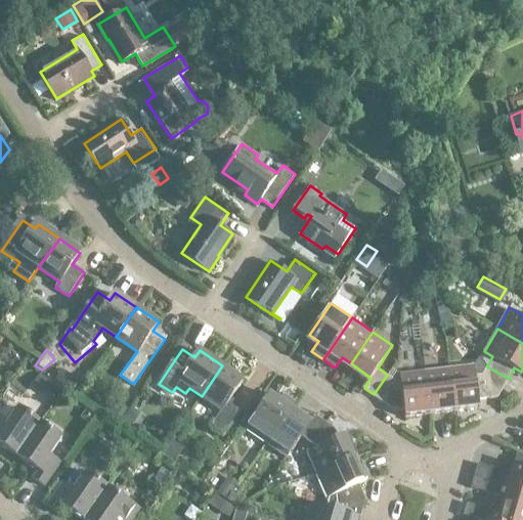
[(474,363),(449,366),(454,409),(480,406),(479,398),(498,395),(509,379),(487,366),(483,374),(476,375),(474,363)]
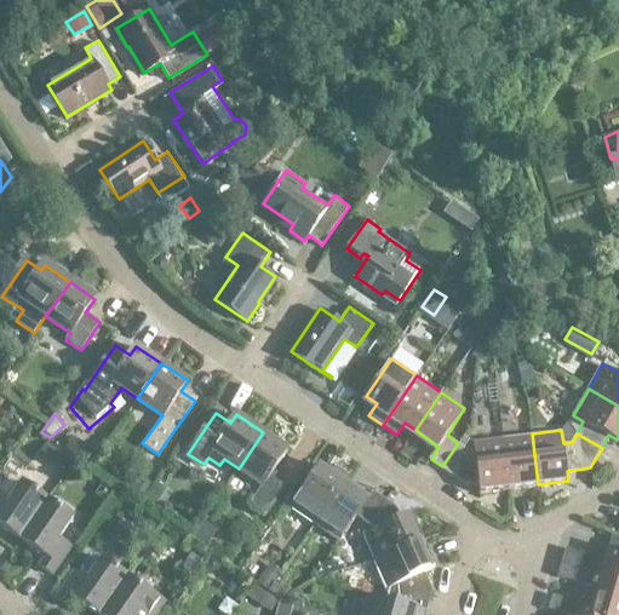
[(288,449),(263,432),(239,469),(263,487),(251,504),(267,513),(287,484),(271,475),(288,449)]
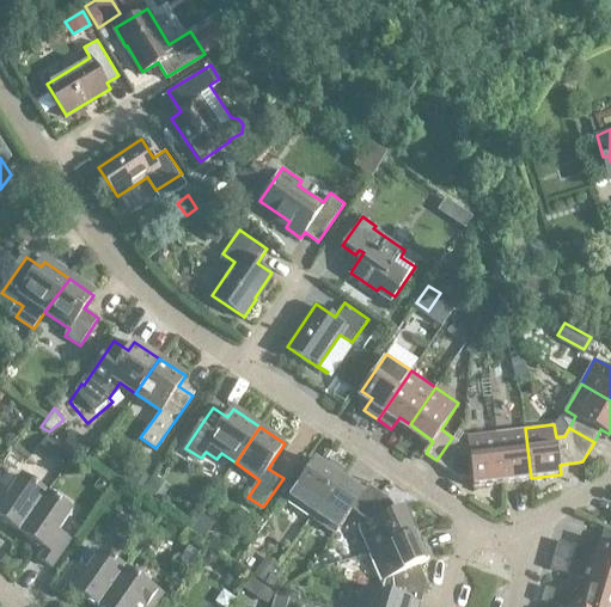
[(531,478),(525,428),(496,433),(502,482),(531,478)]
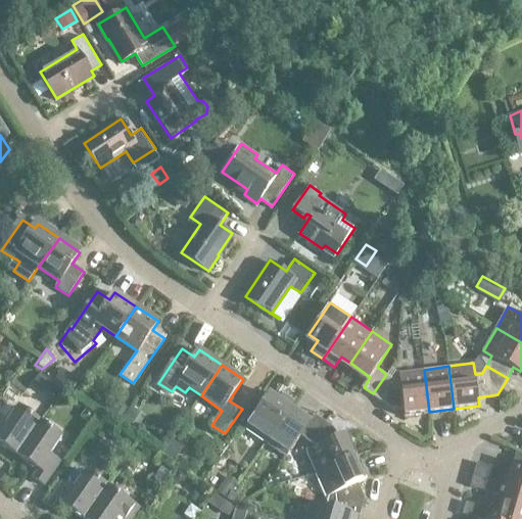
[(429,412),(424,370),(399,373),(400,383),(395,380),(386,374),(373,393),(382,400),(393,408),(404,407),(405,415),(424,412),(429,412)]
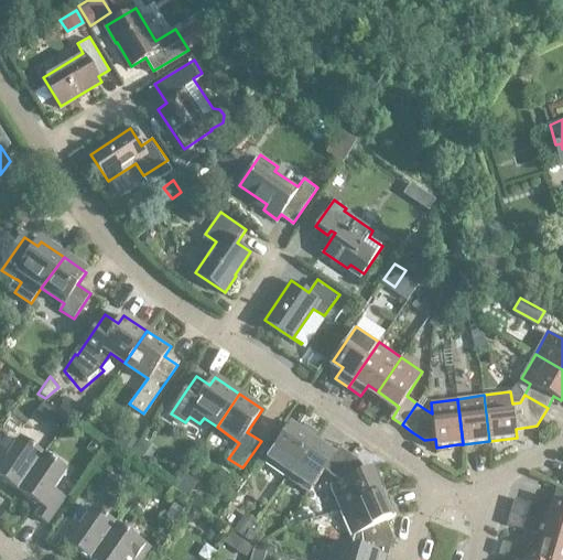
[(44,401),(41,406),(62,420),(65,416),(44,401)]
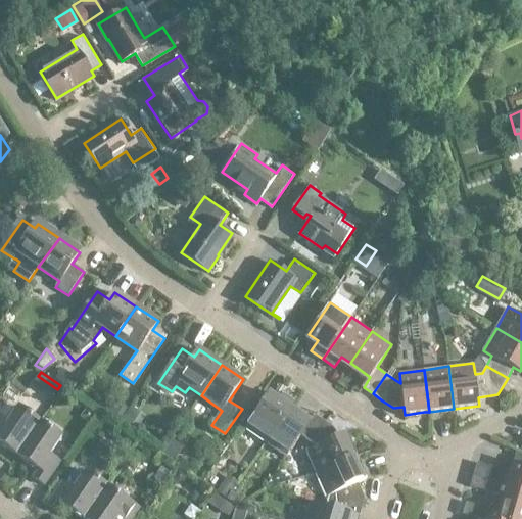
[(245,426),(267,440),(290,406),(294,398),(283,391),(279,398),(270,392),(245,426)]
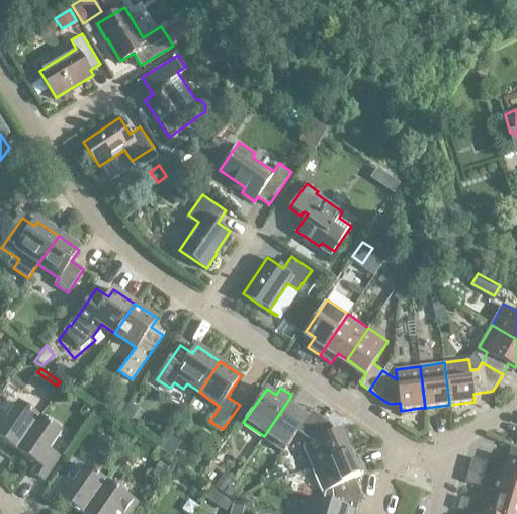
[(0,436),(17,448),(40,415),(18,401),(6,419),(0,414),(0,436)]
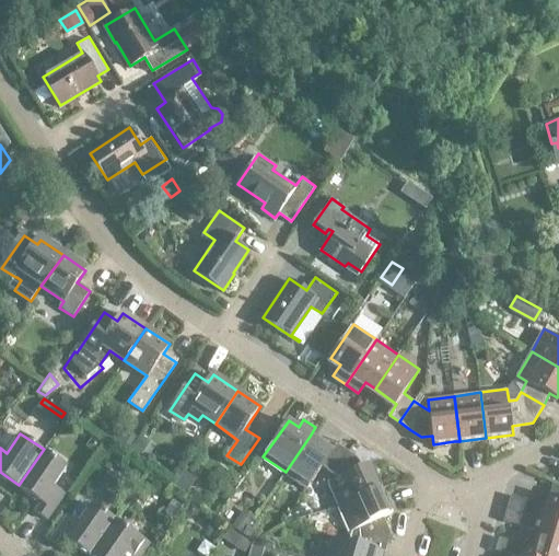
[(143,435),(134,449),(146,458),(155,443),(143,435)]
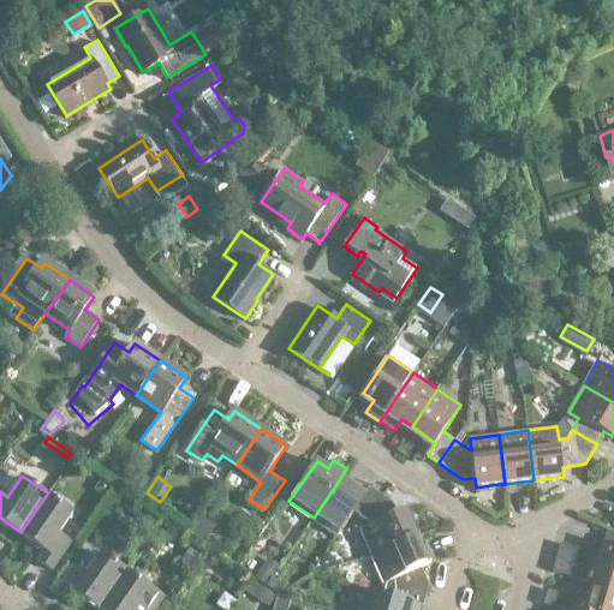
[(365,494),(341,477),(314,518),(338,534),(355,509),(368,518),(383,494),(371,485),(365,494)]
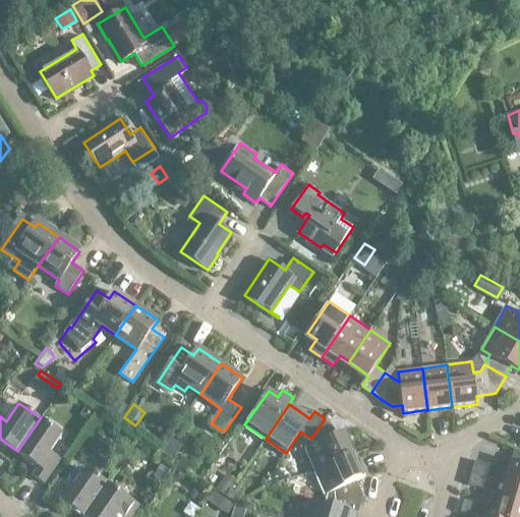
[(88,405),(83,411),(83,414),(91,419),(96,411),(88,405)]
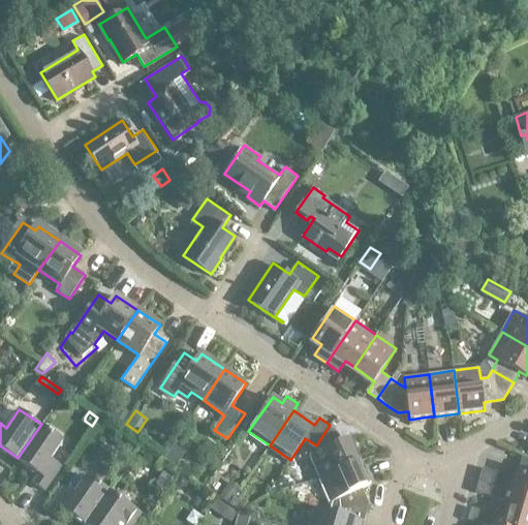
[(63,439),(41,424),(18,458),(39,473),(34,482),(44,489),(61,465),(51,458),(63,439)]
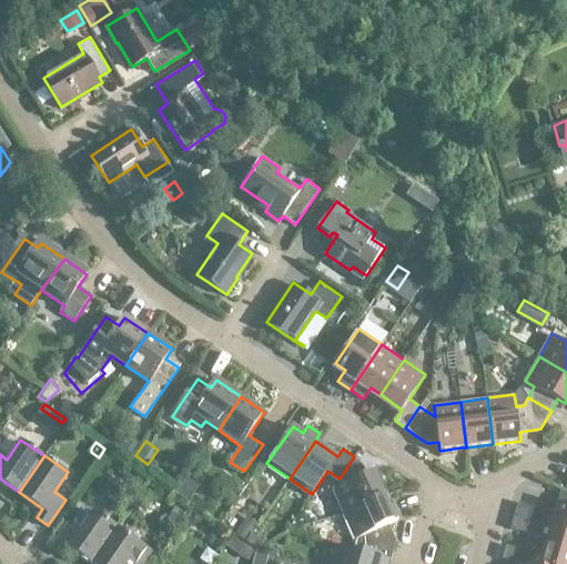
[(364,463),(354,456),(340,479),(341,480),(343,484),(334,489),(344,514),(386,495),(376,470),(368,473),(364,463)]
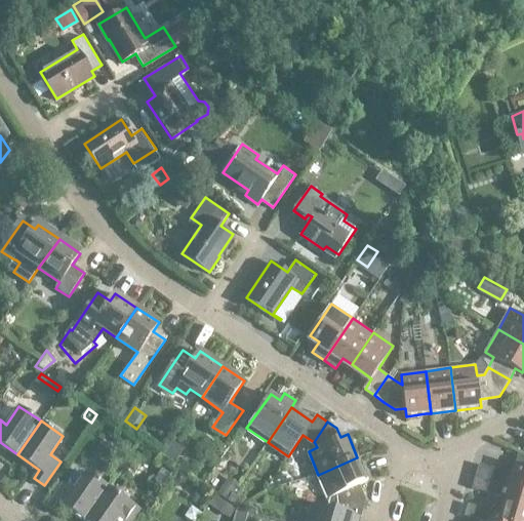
[(119,430),(114,437),(130,449),(135,442),(119,430)]
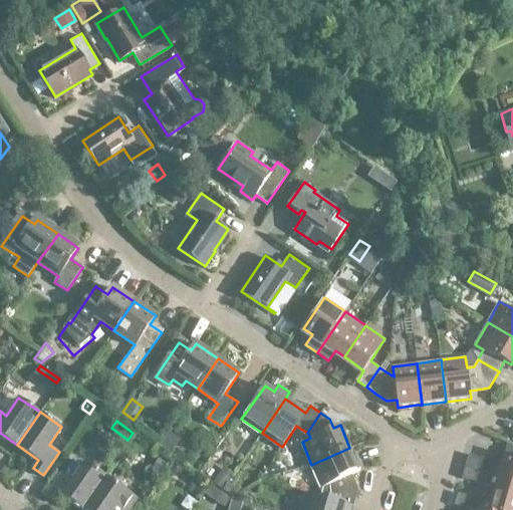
[(170,431),(161,444),(170,451),(180,438),(170,431)]
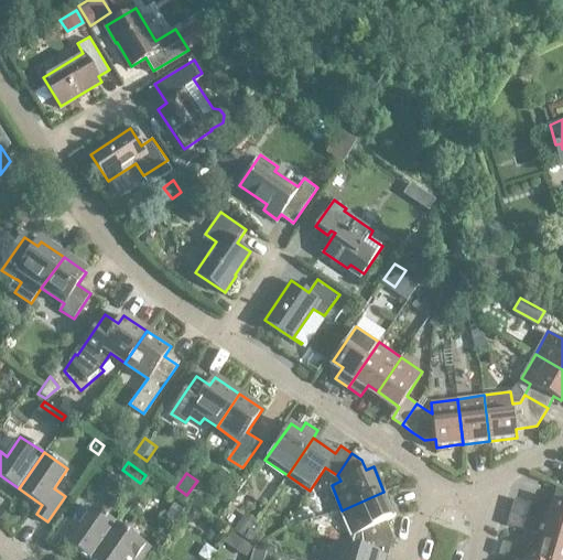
[(394,517),(383,492),(342,510),(354,536),(364,531),(367,539),(394,537),(387,520),(394,517)]
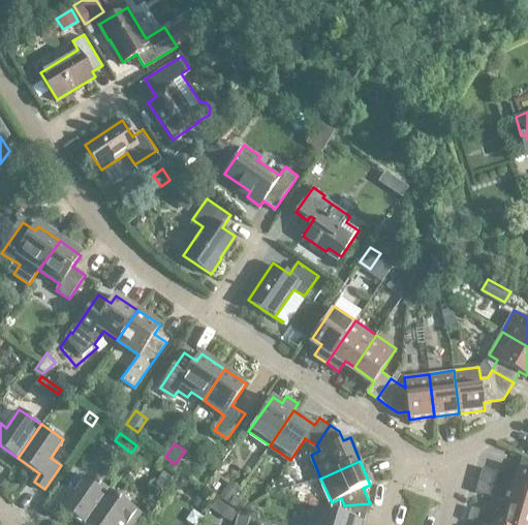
[(484,466),(479,479),(527,492),(527,470),(519,467),(516,479),(513,477),(513,474),(484,466)]
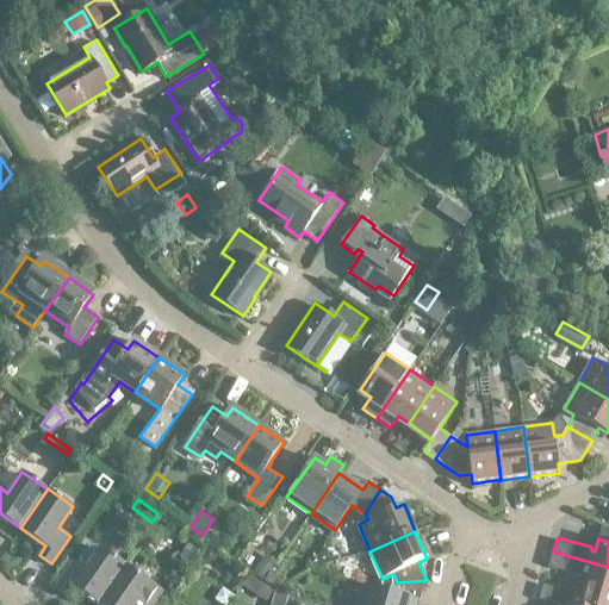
[(192,540),(180,556),(190,562),(202,547),(192,540)]
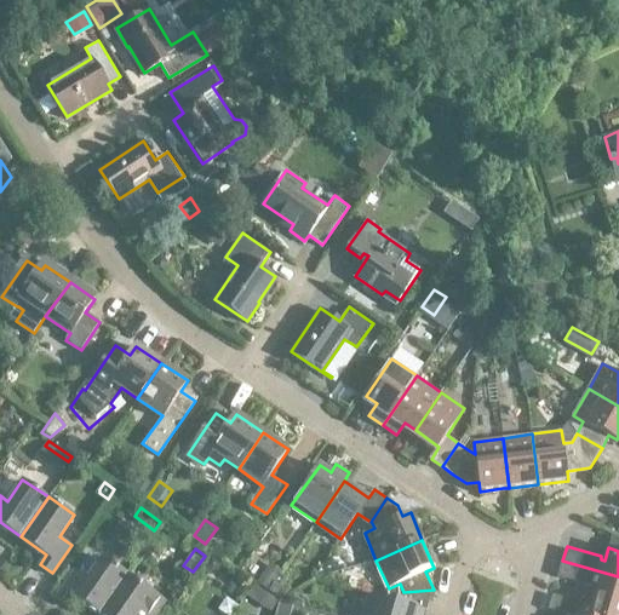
[(213,553),(206,565),(212,568),(221,565),(224,559),(213,553)]
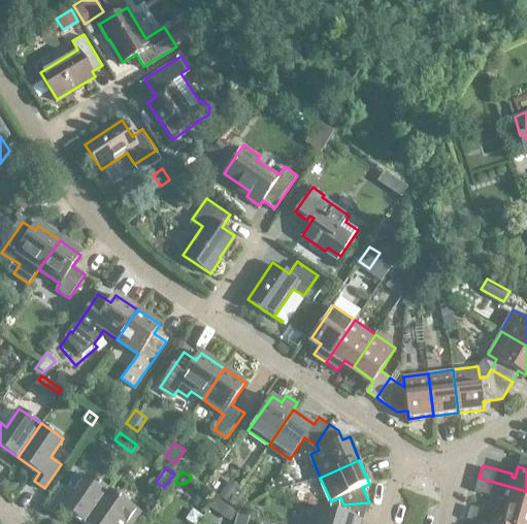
[(64,508),(86,523),(109,488),(87,473),(74,492),(63,485),(47,509),(59,516),(64,508)]
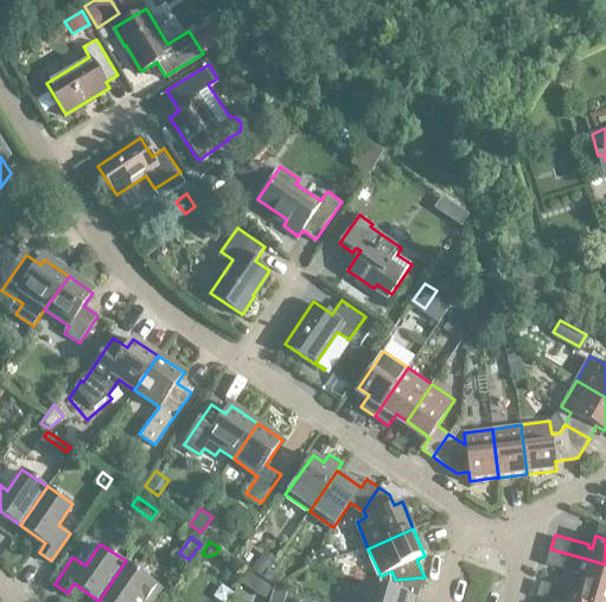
[(605,564),(550,549),(547,562),(581,572),(582,569),(586,570),(582,582),(605,589),(605,564)]
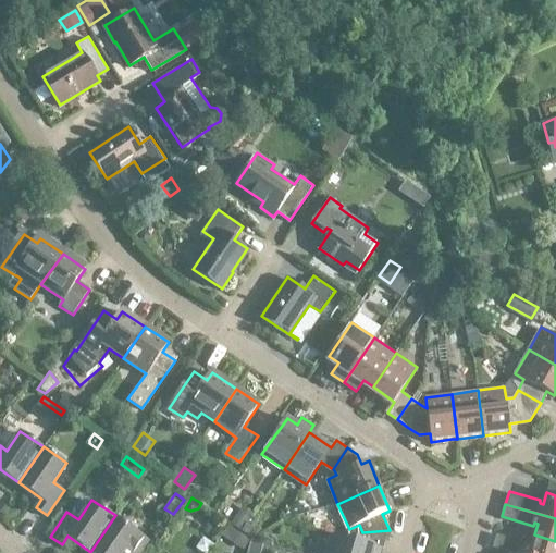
[(241,508),(232,521),(243,529),(251,515),(241,508)]
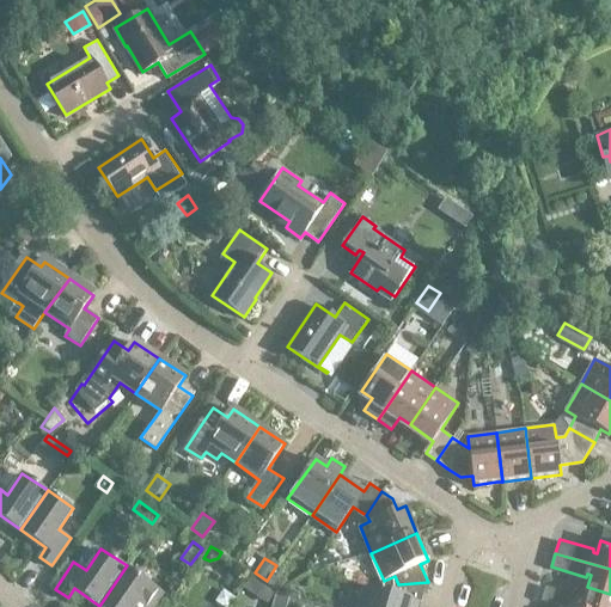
[(153,606),(164,592),(127,565),(99,606),(102,606),(153,606)]
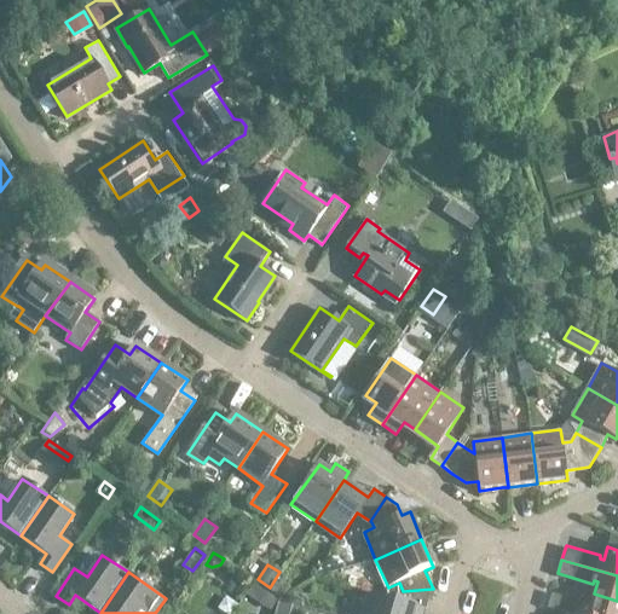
[(255,581),(248,592),(265,603),(272,594),(255,581)]
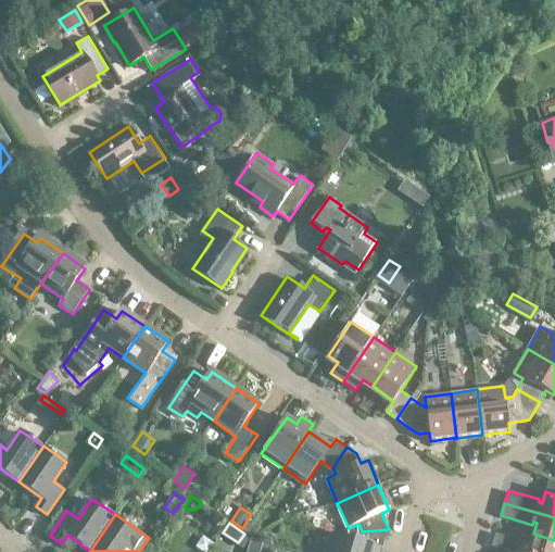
[(381,551),(389,529),(362,531),(358,540),(331,532),(325,551),(381,551)]
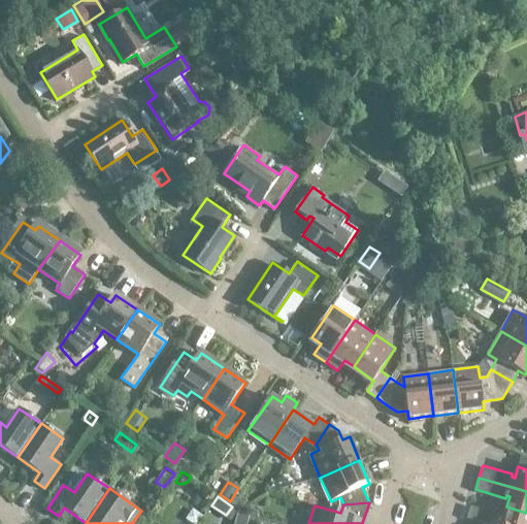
[(470,505),(467,518),(476,520),(493,523),(526,523),(526,513),(506,506),(503,518),(500,516),(500,514),(470,505)]
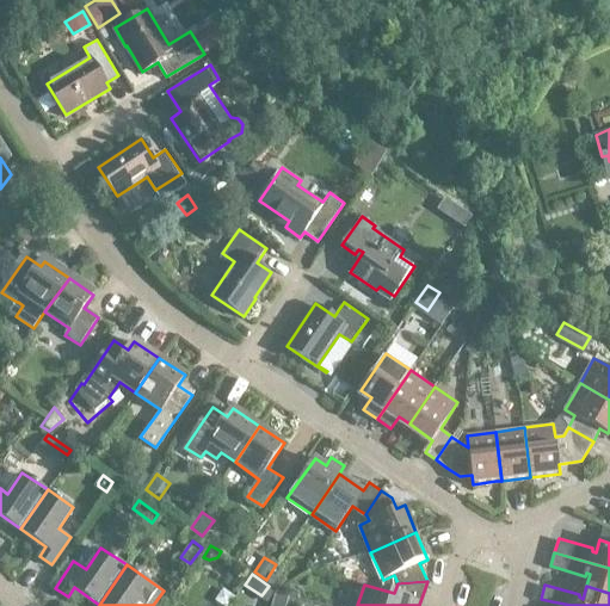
[(276,591),(273,603),(285,605),(289,594),(276,591)]
